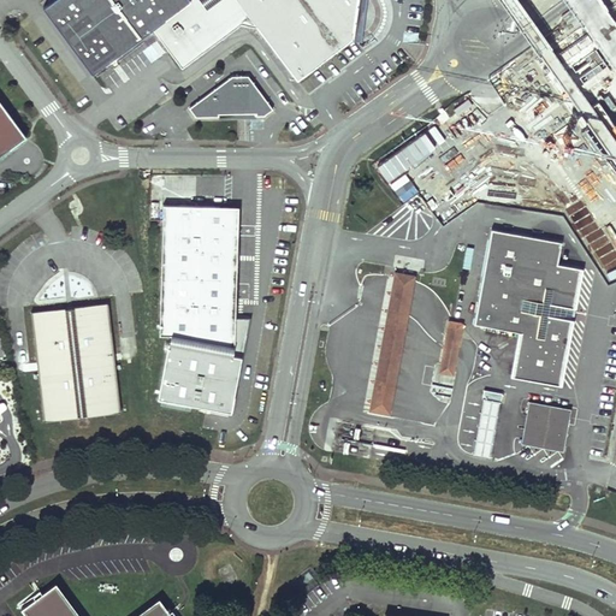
[(49,0),(42,6),(92,73),(153,28),(182,66),(240,23),(256,27),(297,80),(351,40),(360,41),(366,0),(49,0)]
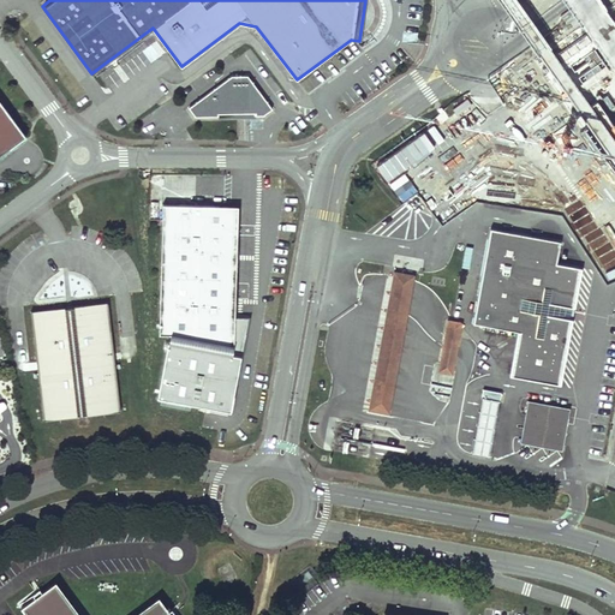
[(269,112),(245,79),(230,78),(187,109),(193,118),(261,118),(269,112)]
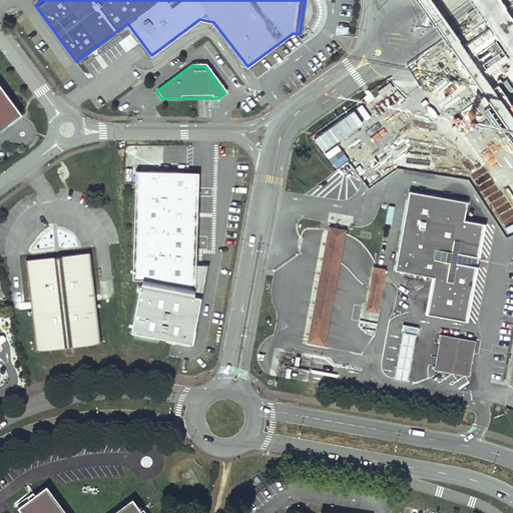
[(0,129),(22,114),(0,84),(0,129)]
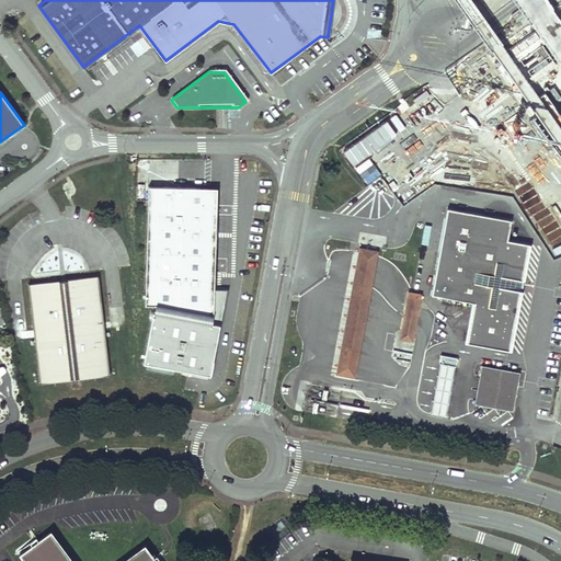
[(209,182),(148,180),(141,301),(155,302),(144,363),(186,370),(210,375),(226,286),(213,283),(216,183),(209,182)]
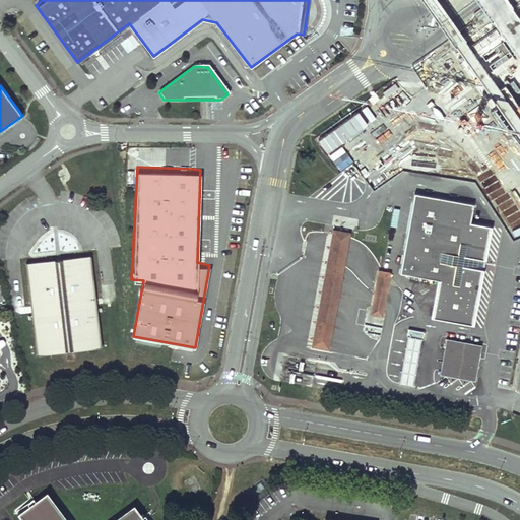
[(474,204),(414,193),(401,273),(441,280),(435,318),(473,325),(491,225),(471,222),(474,204)]
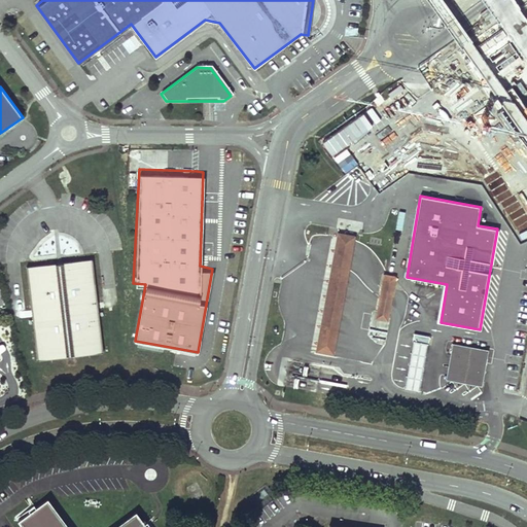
[(354,238),(336,235),(314,353),(334,356),(354,238)]
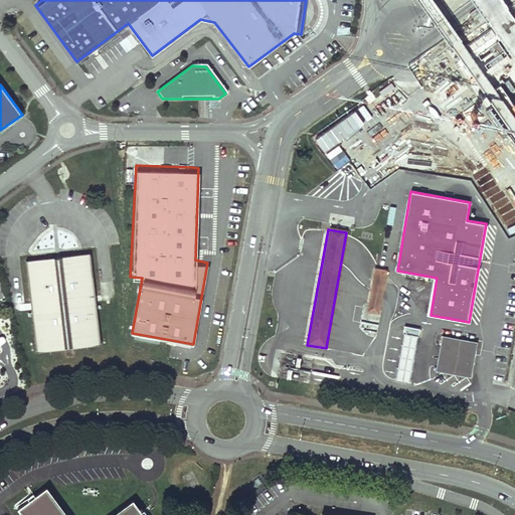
[(90,252),(25,261),(36,352),(101,345),(90,252)]
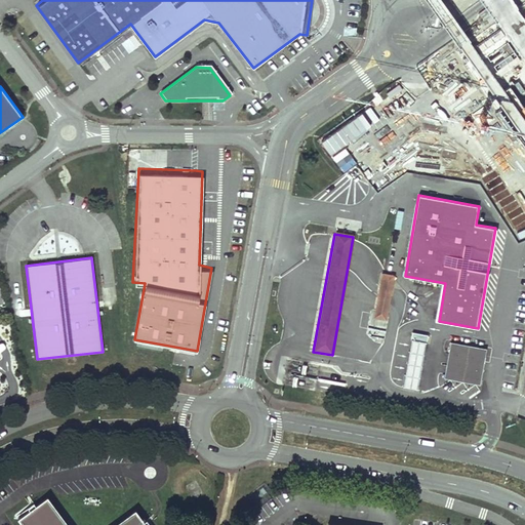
[(393,277),(380,275),(372,318),(385,320),(393,277)]
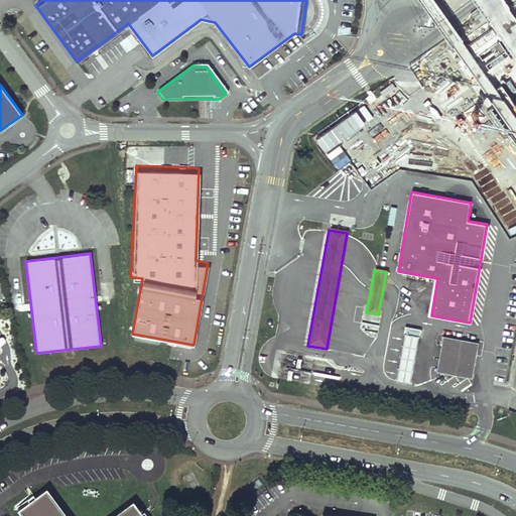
[(422,330),(407,328),(398,381),(413,384),(422,330)]
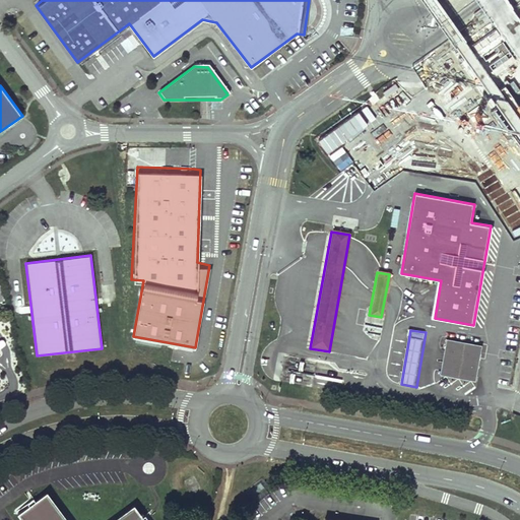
[(482,346),(449,340),(443,374),(476,380),(482,346)]
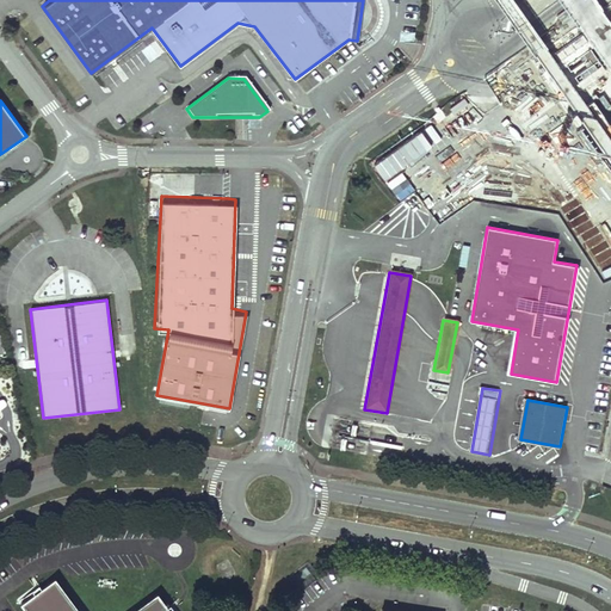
[(80,610),(56,578),(22,603),(26,610),(171,610),(158,593),(133,610),(80,610)]
